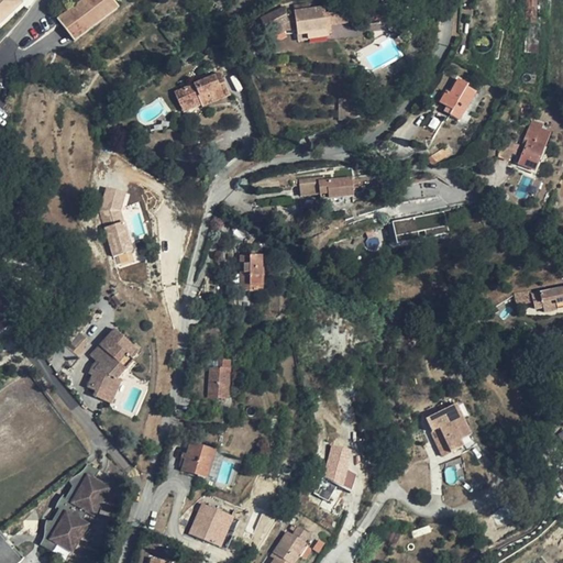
[(0,0),(0,23),(23,3),(20,0),(0,0)]
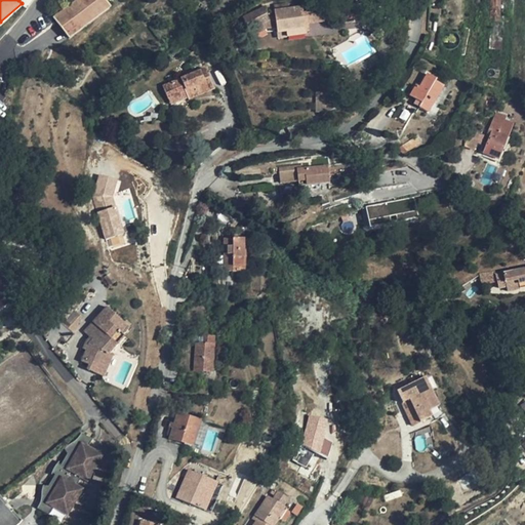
[(112,7),(106,0),(77,0),(53,17),(69,39),(112,7)]
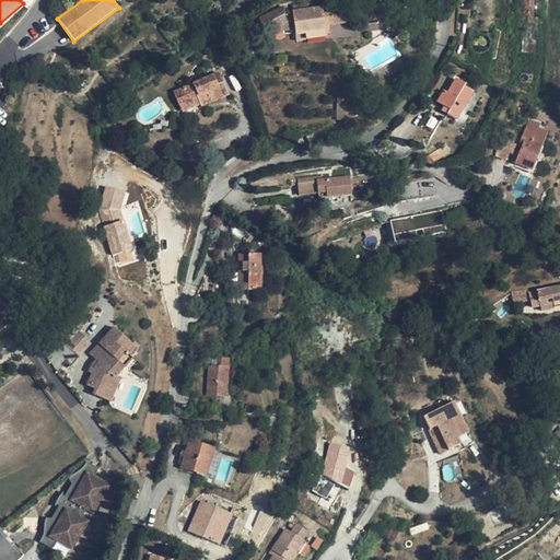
[(524,0),(524,22),(534,23),(534,0),(524,0)]
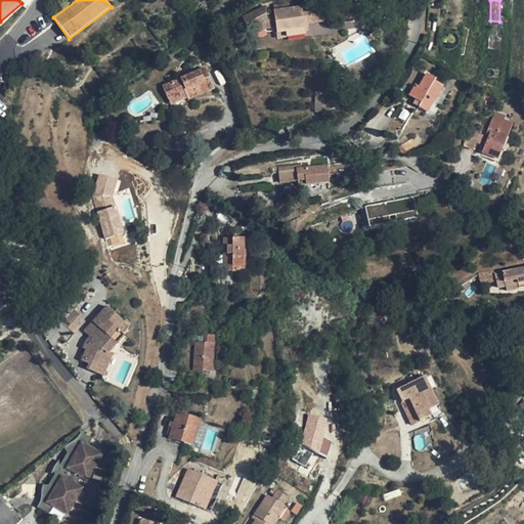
[(250,34),(274,27),(268,6),(243,13),(250,34)]
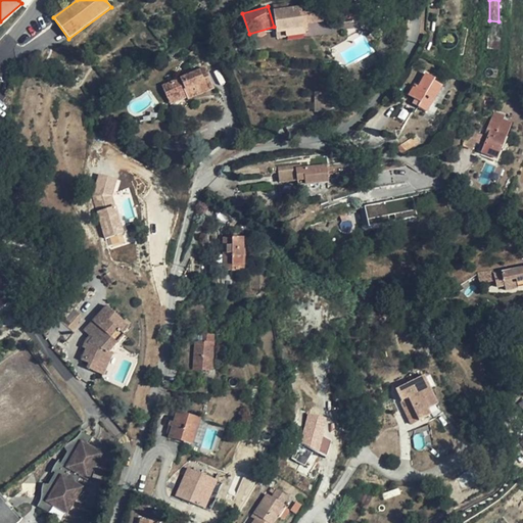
[(331,6),(304,9),(306,24),(333,20),(331,6)]
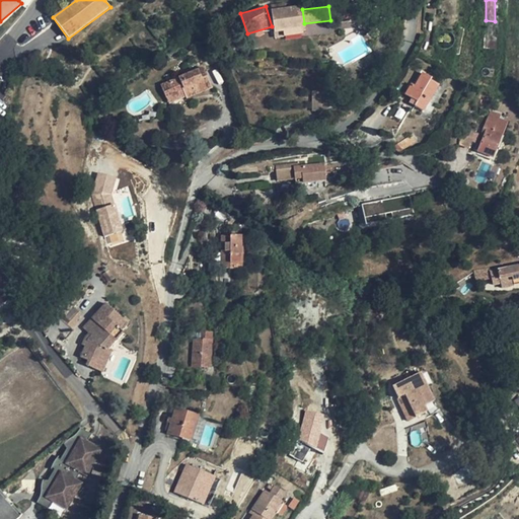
[(303,33),(299,7),(272,11),(275,32),(284,31),(284,36),(303,33)]
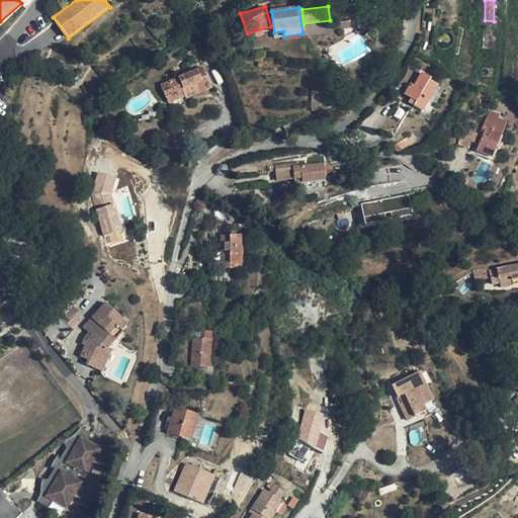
[(498,22),(485,21),(483,49),(496,50),(498,22)]
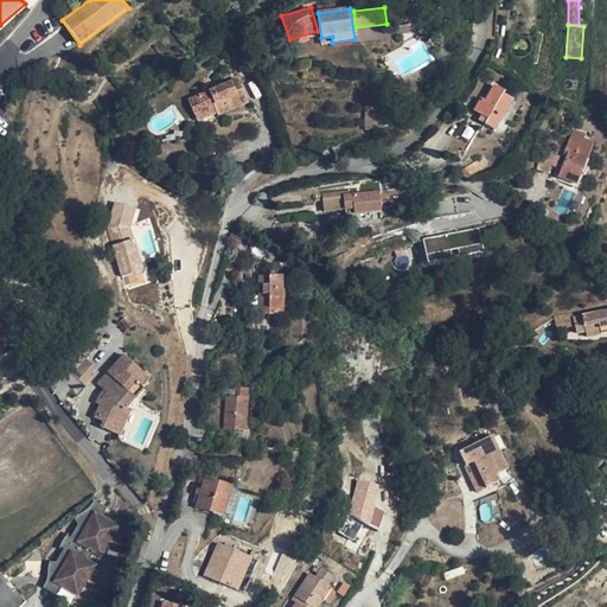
[(249,102),(238,78),(189,100),(195,115),(215,107),(217,113),(218,115),(249,102)]
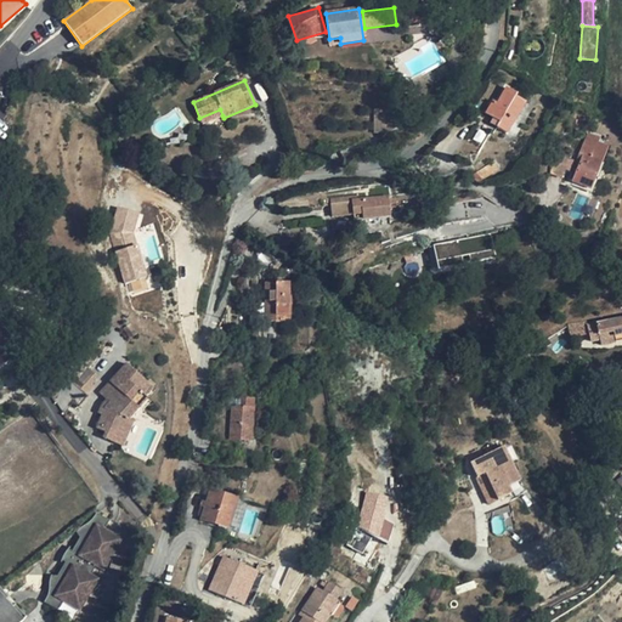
[(593,84),(583,83),(586,84),(587,88),(587,89),(584,91),(582,91),(591,92),(593,84)]
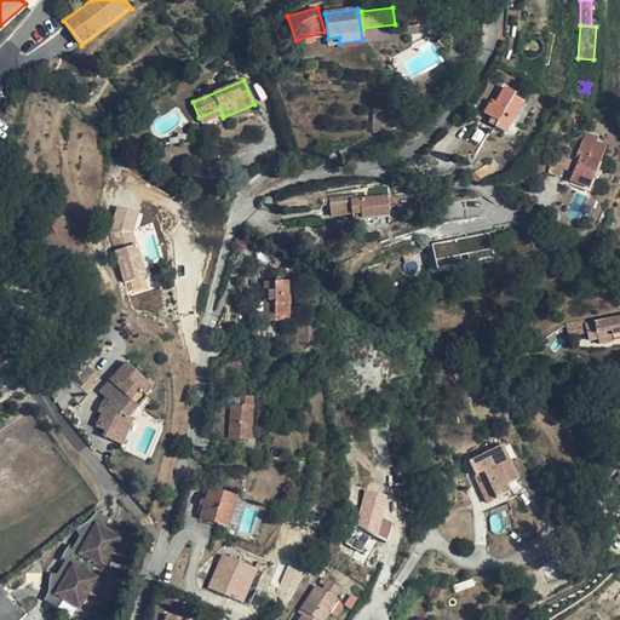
[(516,95),(505,87),(497,104),(493,102),(486,113),(492,118),(493,118),(499,121),(495,126),(506,133),(524,103),(515,97),(516,95)]
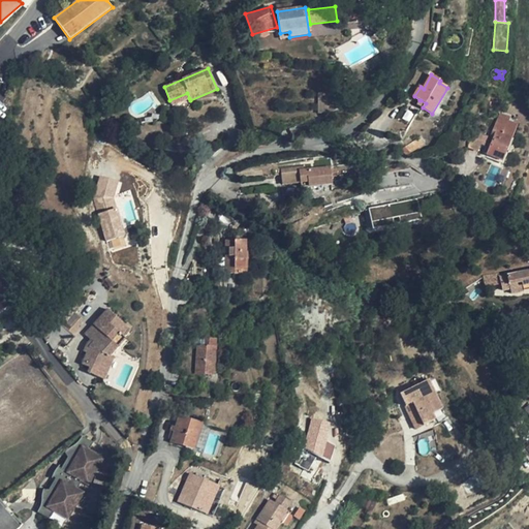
[(333,112),(334,92),(320,91),(319,112),(333,112)]
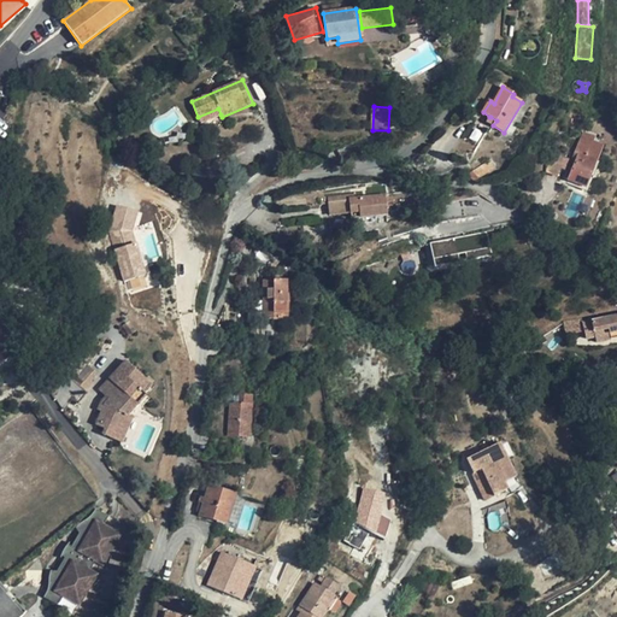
[(221,115),(218,109),(198,117),(200,123),(221,115)]
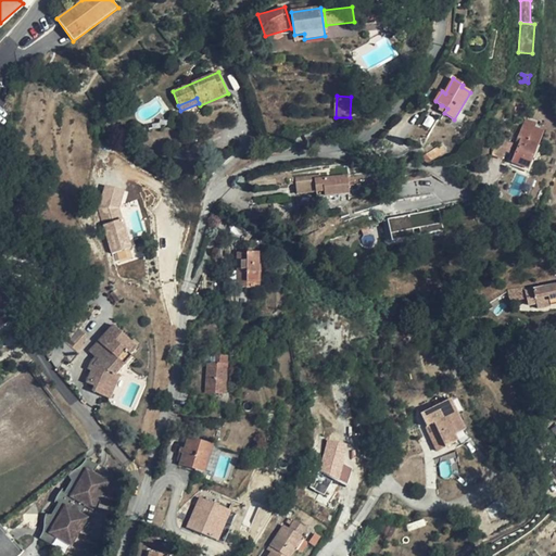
[(535,124),(526,119),(519,138),(521,139),(513,163),(529,169),(544,131),(534,127),(535,124)]
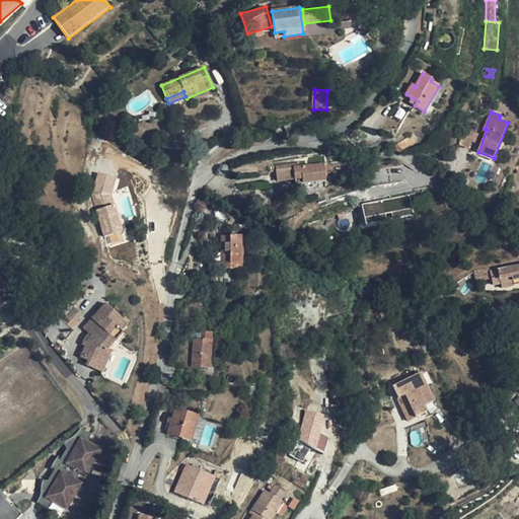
[(474,133),(466,130),(460,145),(469,148),(474,133)]
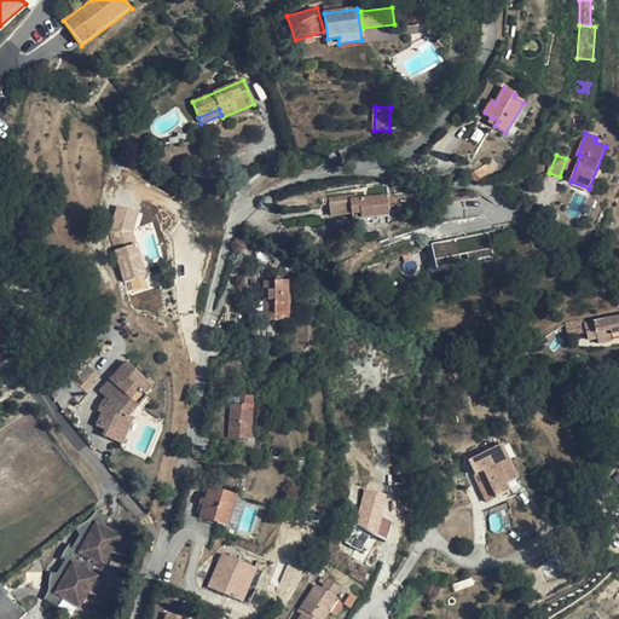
[(487,165),(470,174),(474,179),(490,169),(487,165)]
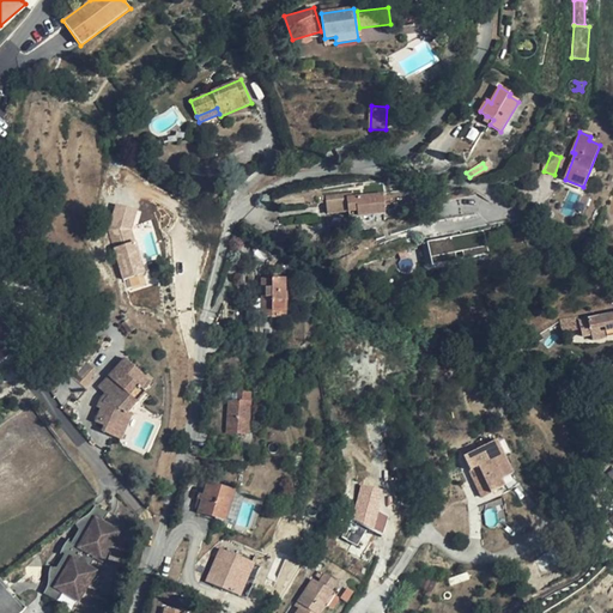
[(310,188),(296,189),(297,202),(311,201),(310,188)]
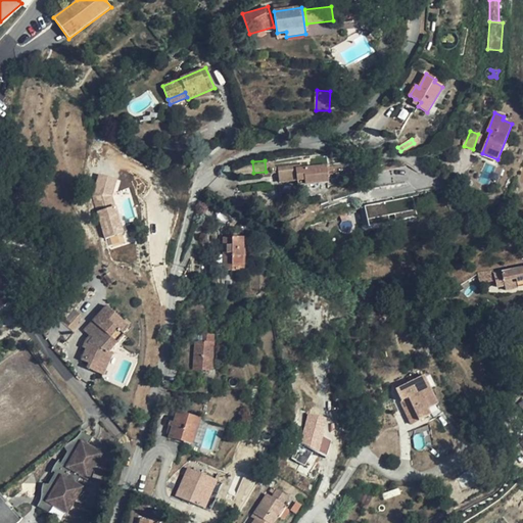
[(301,167),(301,163),(278,165),(280,180),(297,178),(297,183),(329,180),(327,163),(301,167)]
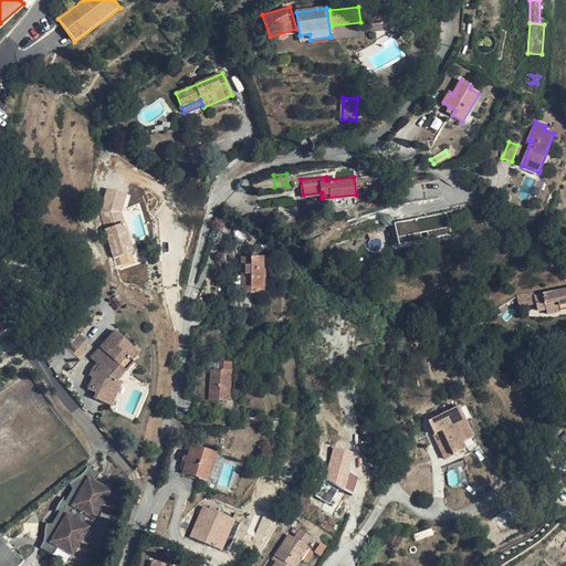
[(119,218),(126,192),(109,188),(103,213),(119,218)]
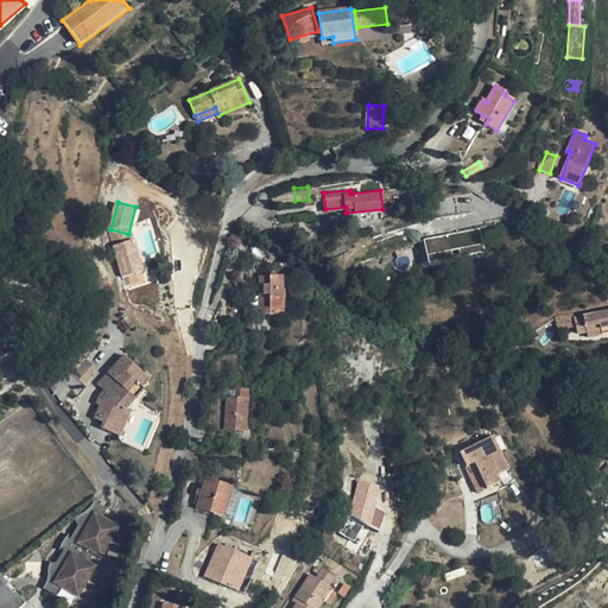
[(284,229),(282,215),(271,225),(272,232),(284,229)]
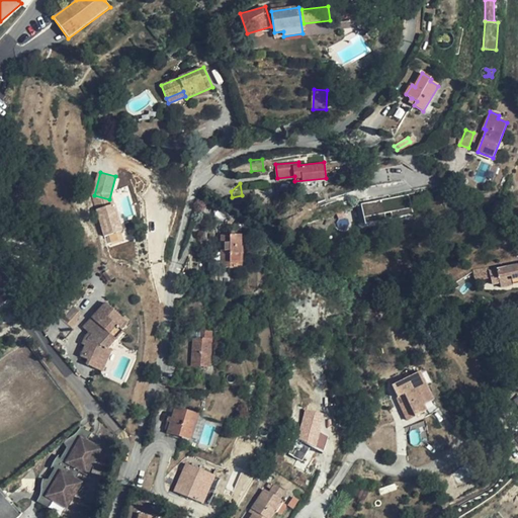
[(408,194),(362,203),(366,225),(412,214),(408,194)]
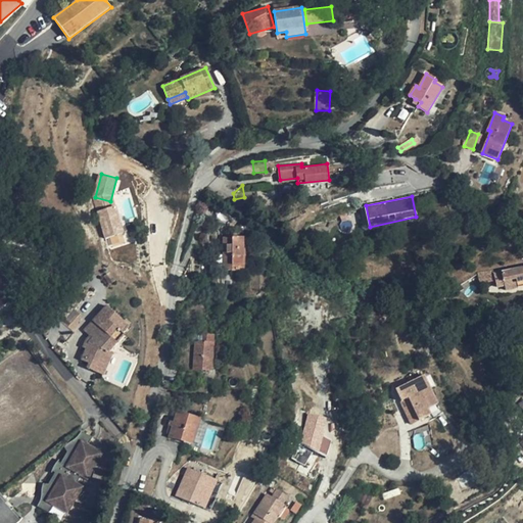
[(105,239),(122,237),(116,206),(100,209),(105,239)]
